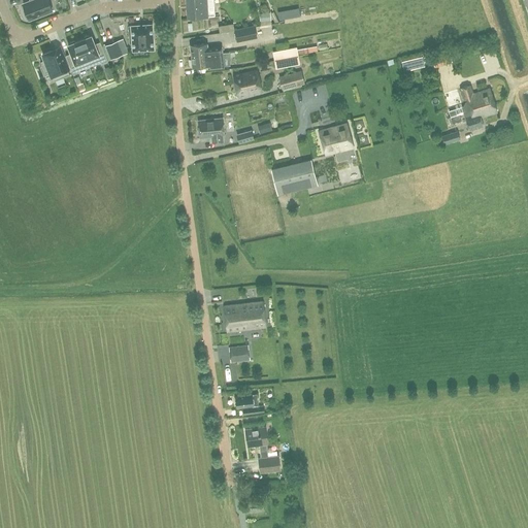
[(53,10),(47,0),(31,0),(24,3),(30,20),(53,10)]
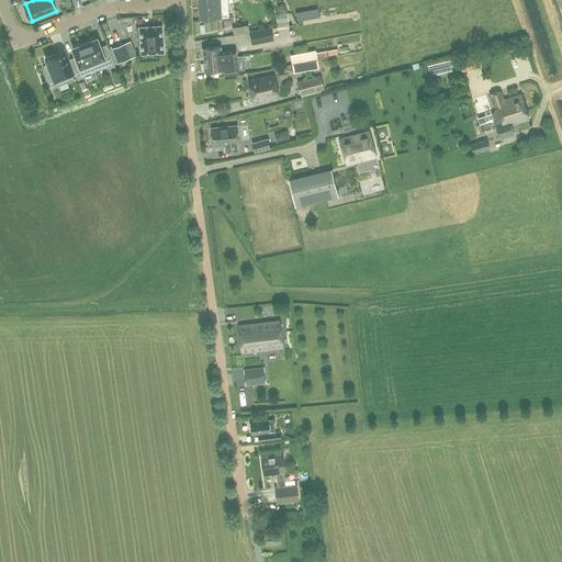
[(221,19),(220,0),(199,0),(200,20),(221,19)]
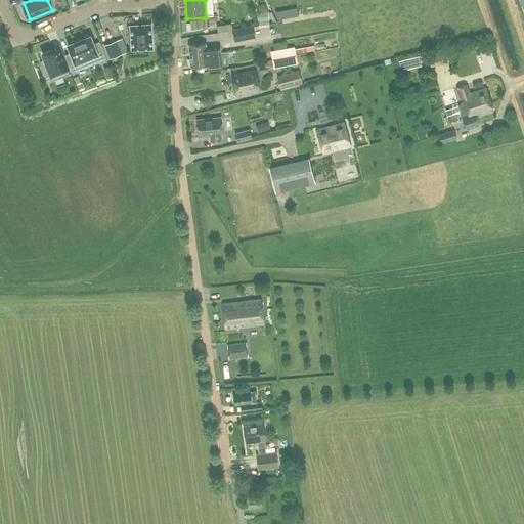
[(269,20),(268,12),(258,13),(258,22),(261,22),(269,20)]
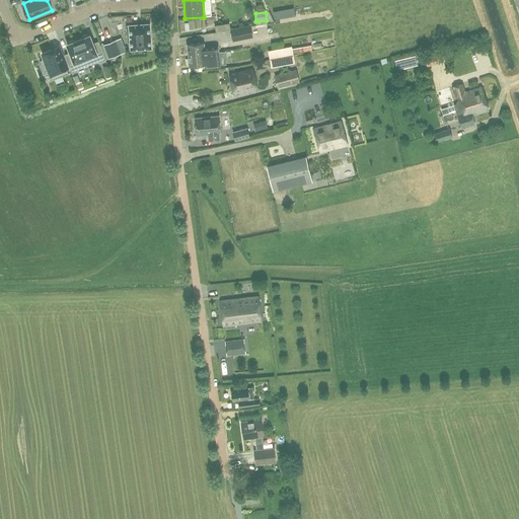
[(216,32),(231,30),(229,22),(215,25),(216,32)]
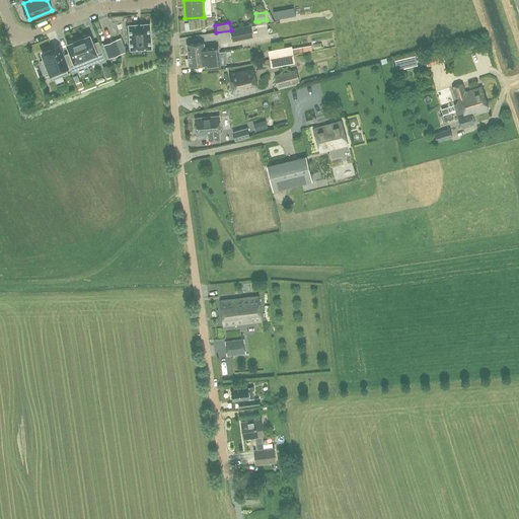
[(149,24),(127,25),(128,43),(131,42),(131,50),(132,50),(132,52),(142,52),(141,49),(151,49),(149,24)]
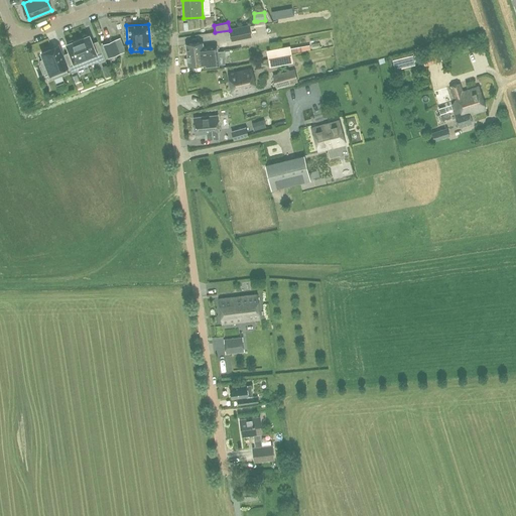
[(231,39),(251,36),(249,27),(230,30),(231,39)]
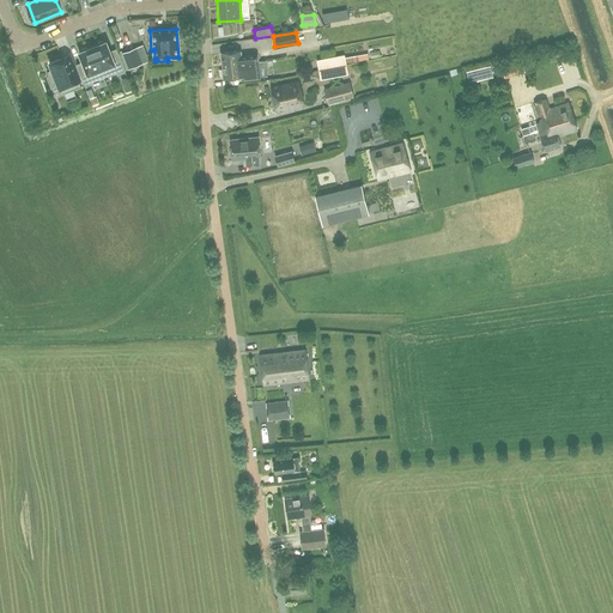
[(125,71),(117,53),(111,55),(105,42),(104,43),(102,41),(97,43),(97,46),(92,47),(104,77),(117,72),(119,73),(125,71)]
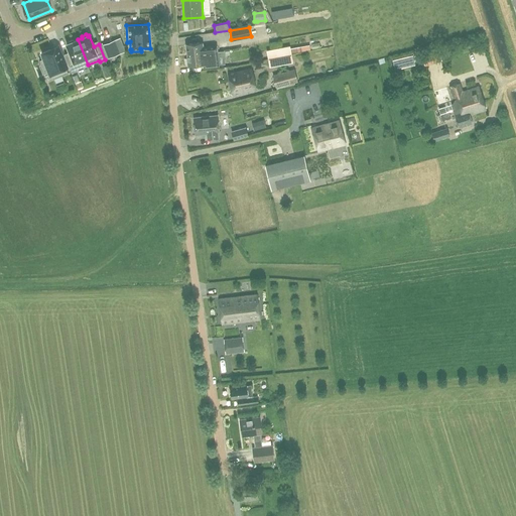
[(88,65),(78,39),(75,41),(73,40),(69,41),(68,43),(67,44),(71,55),(66,57),(72,73),(78,71),(77,70),(88,65)]
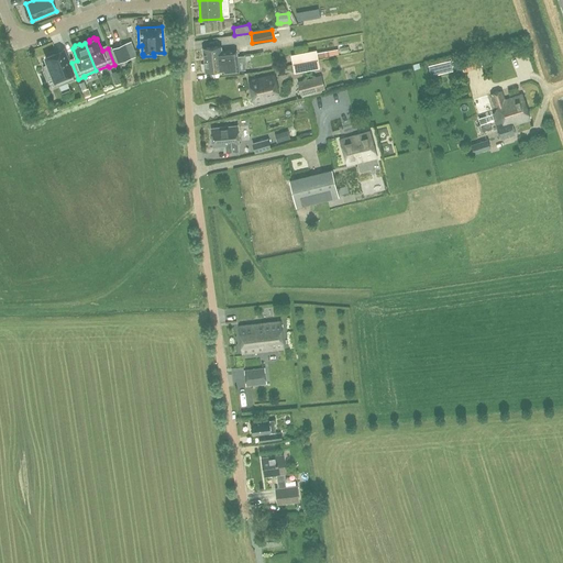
[(112,50),(119,64),(131,58),(125,44),(112,50)]
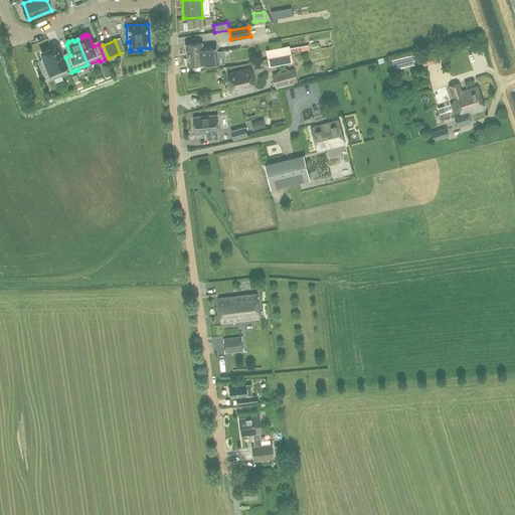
[(203,49),(203,43),(186,44),(187,55),(200,53),(216,52),(215,47),(203,49)]
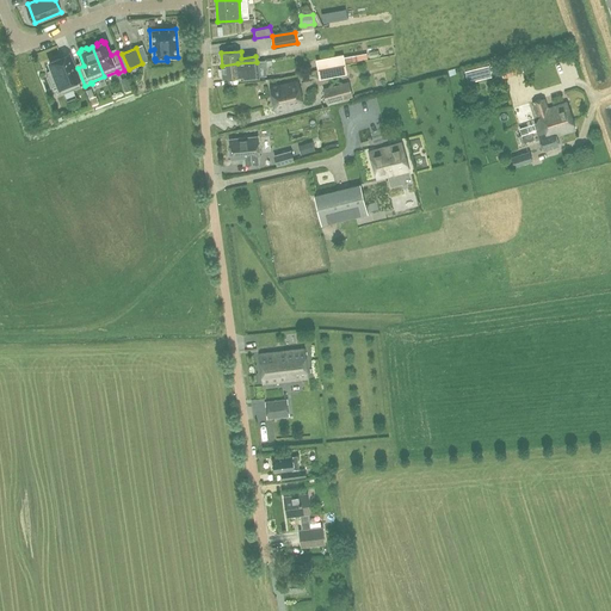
[(68,54),(49,62),(53,69),(47,72),(51,85),(57,82),(62,94),(81,86),(68,54)]
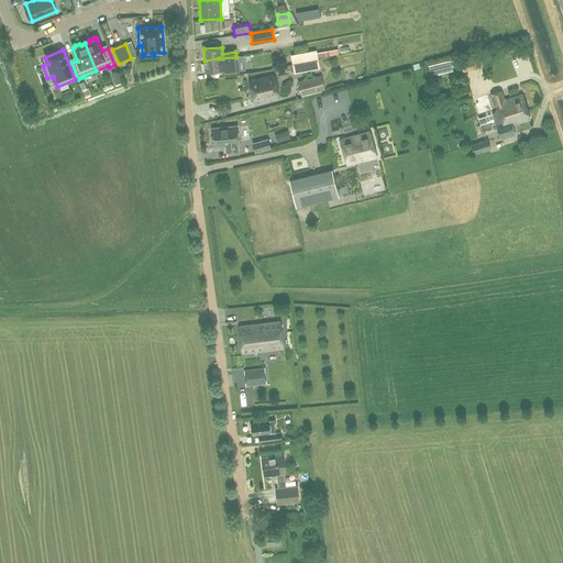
[(291,55),(293,64),(318,59),(317,51),(291,55)]
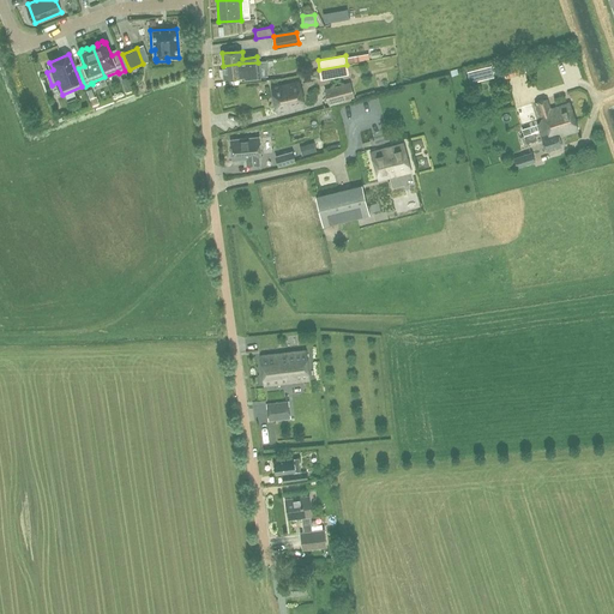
[(506,83),(528,76),(522,61),(500,68),(506,83)]
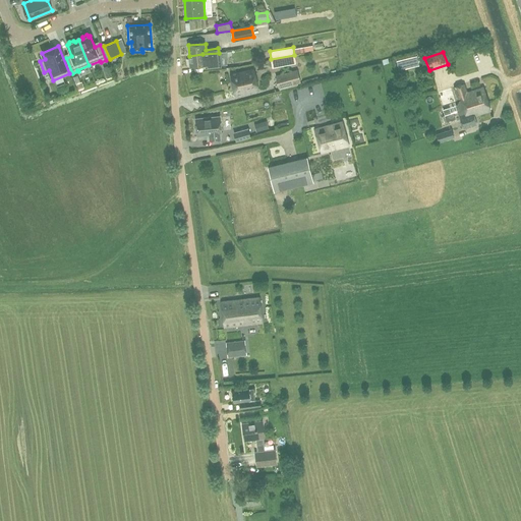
[(220,66),(219,58),(219,53),(203,54),(189,56),(190,66),(208,65),(208,68),(220,66)]
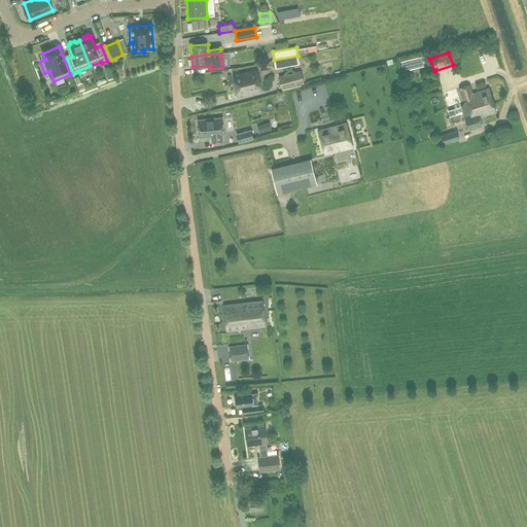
[(297,56),(274,60),(276,69),(300,64),(297,56)]
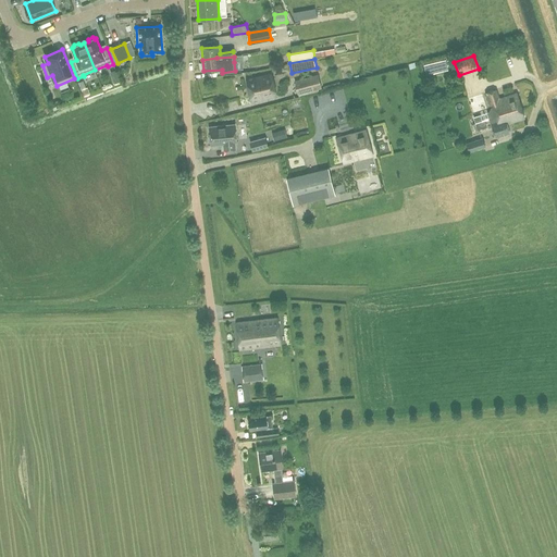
[(445,60),(423,65),(426,75),(448,70),(445,60)]
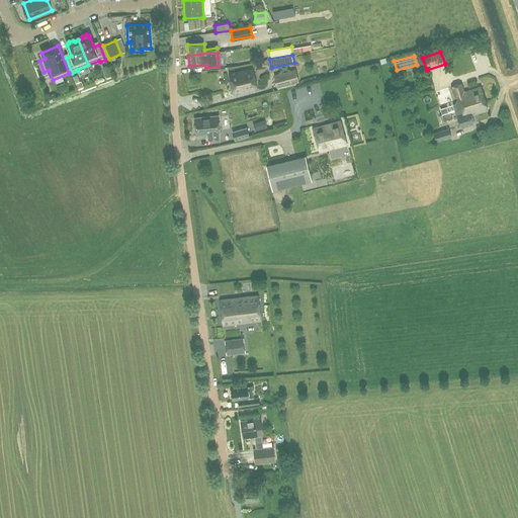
[(295,69),(274,75),(277,88),(278,90),(296,85),(296,83),(299,83),(295,69)]
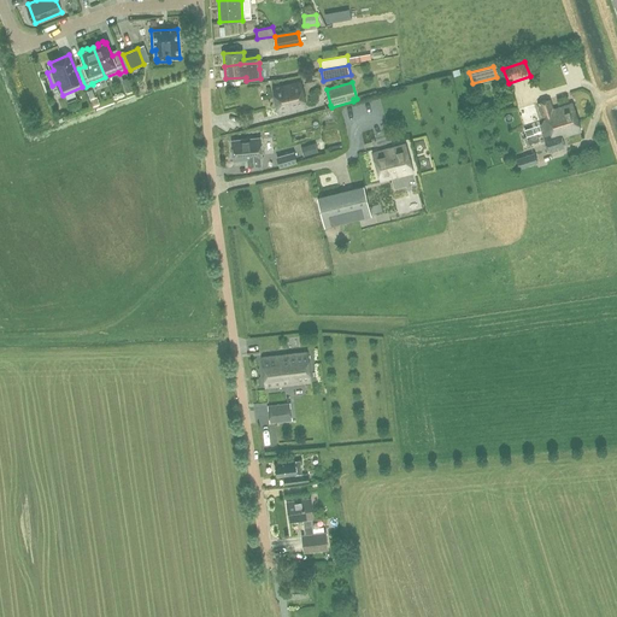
[(307,107),(301,83),(274,89),(280,113),(307,107)]
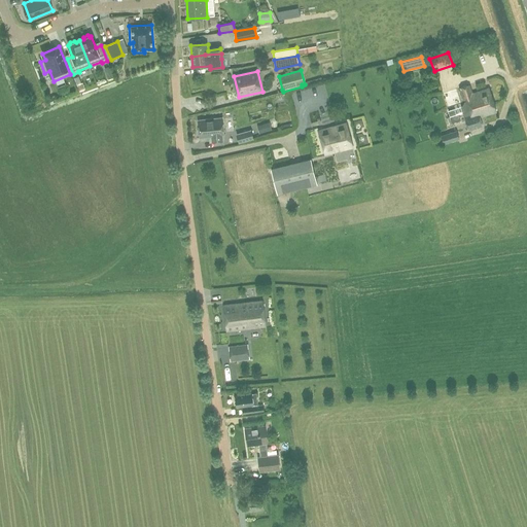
[(494,103),(489,89),(473,94),(470,84),(458,89),(462,101),(465,100),(466,101),(464,102),(462,106),(460,107),(462,112),(476,108),(477,109),(494,103)]
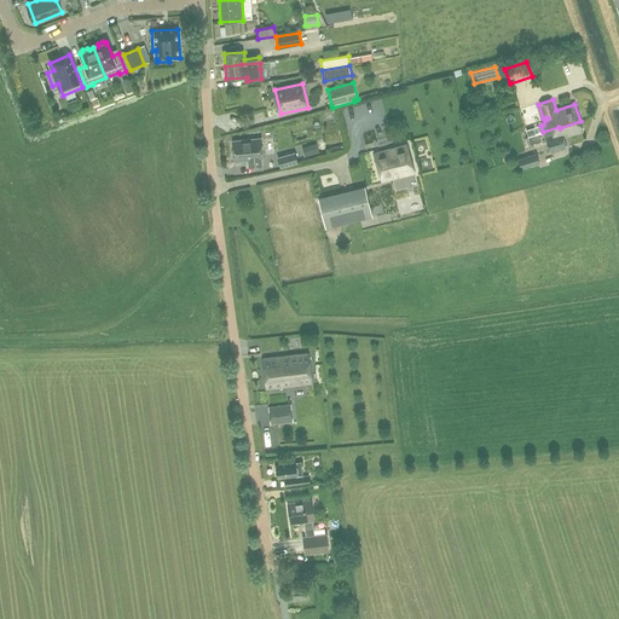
[(566,148),(563,138),(583,131),(580,121),(560,128),(559,127),(543,132),(545,138),(550,152),(566,148)]
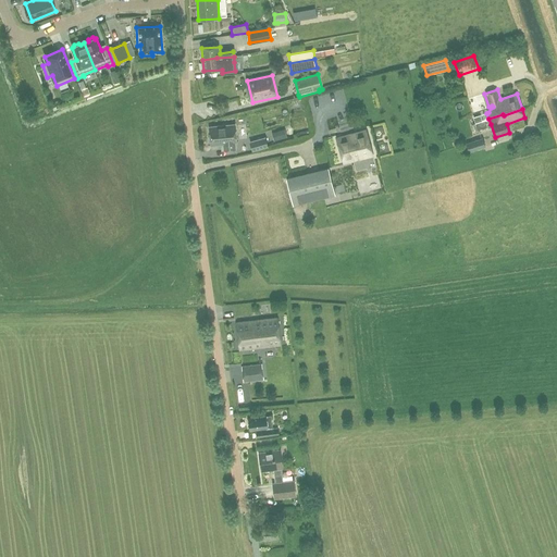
[(237,143),(235,124),(209,127),(210,137),(209,137),(210,144),(211,144),(211,146),(223,144),(224,150),(236,149),(235,143),(237,143)]
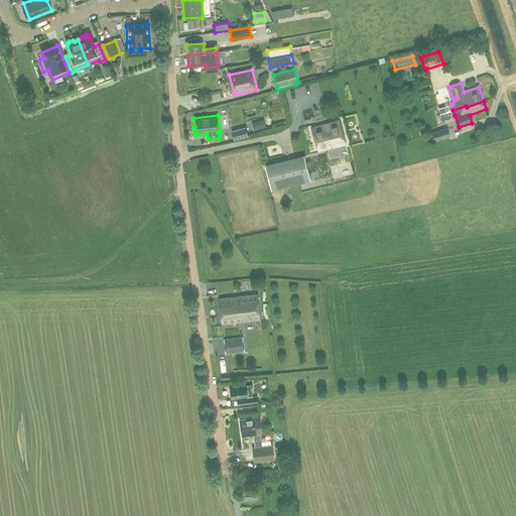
[(346,144),(340,120),(311,128),(318,151),(346,144)]
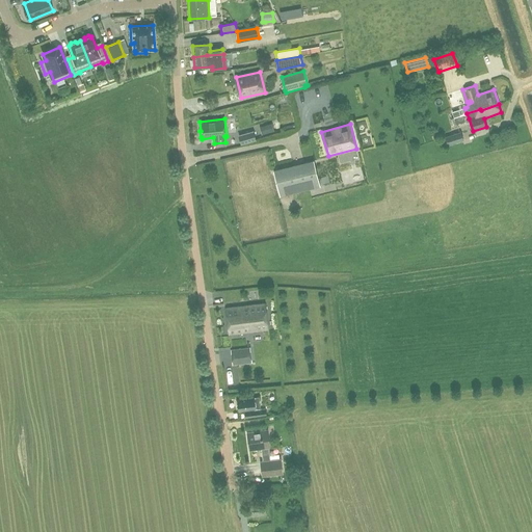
[(256,140),(254,132),(239,135),(241,144),(256,140)]
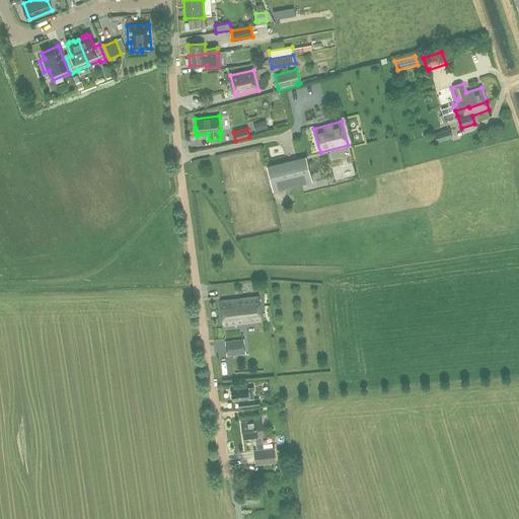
[(452,137),(449,129),(434,134),(437,142),(452,137)]
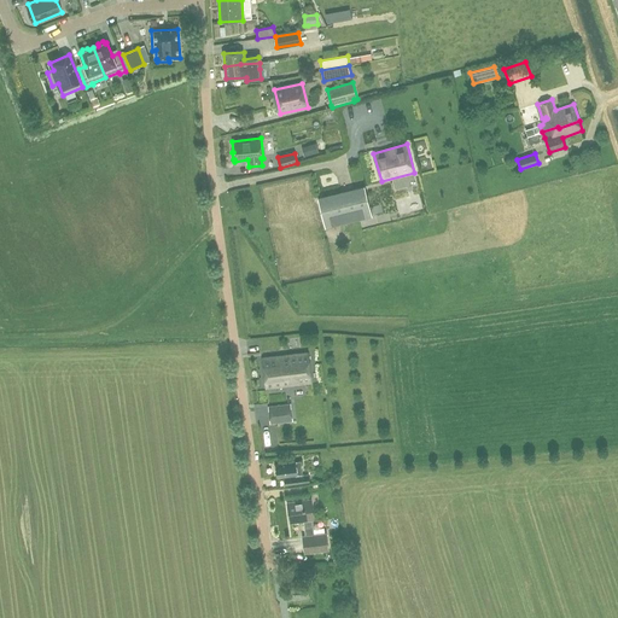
[(365,186),(316,197),(325,228),(372,217),(365,186)]
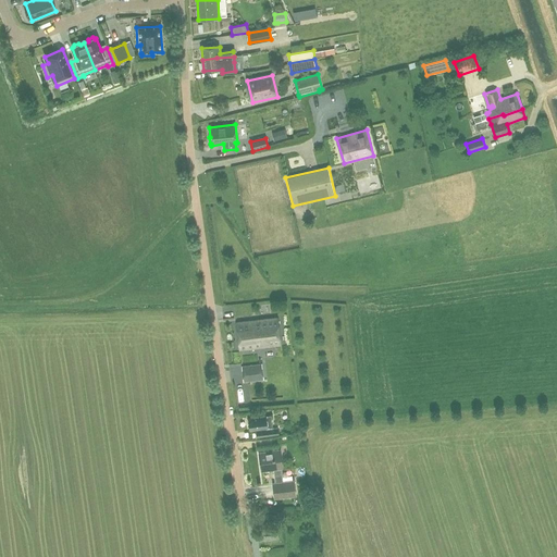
[(282,344),(279,318),(236,322),(239,349),(282,344)]
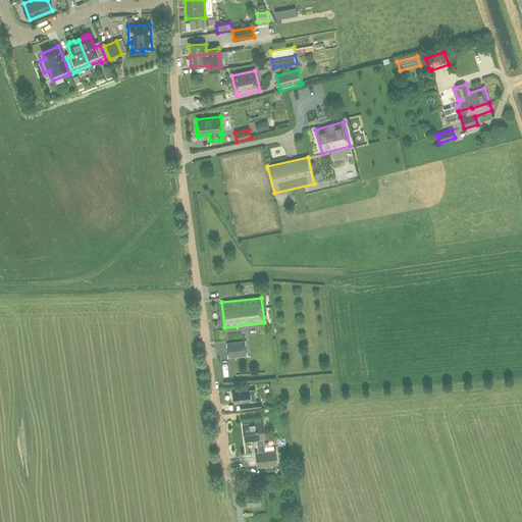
[(239,342),(226,344),(228,358),(241,356),(239,342)]
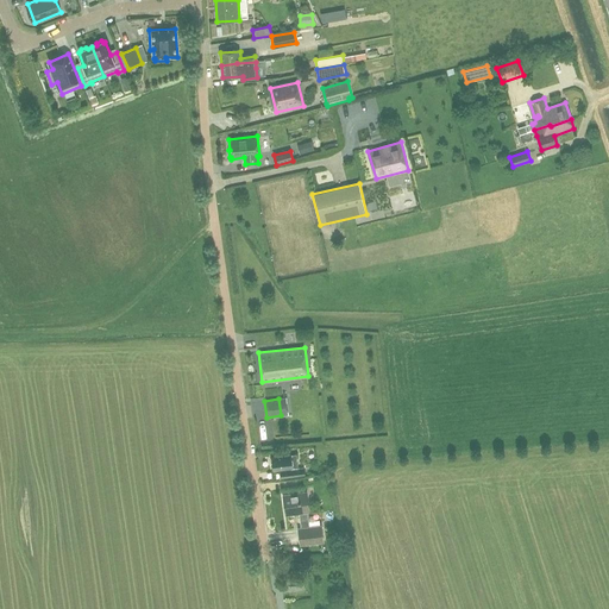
[(297,468),(296,454),(292,456),(292,454),(271,457),(274,470),(297,468)]
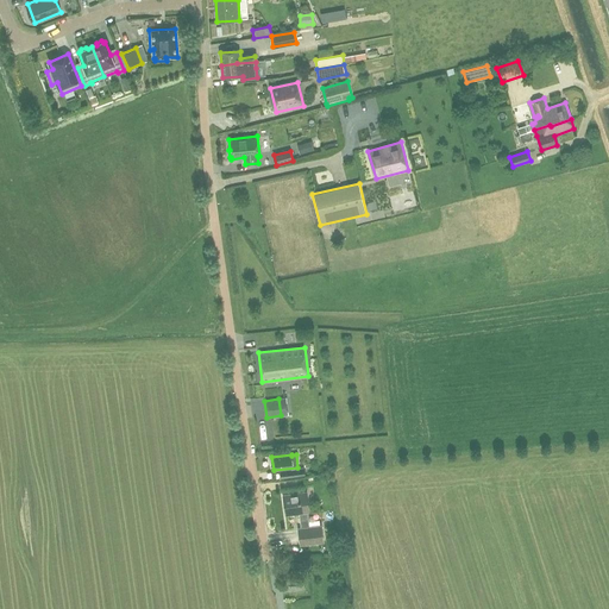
[(281,479),(306,476),(305,468),(280,471),(281,479)]
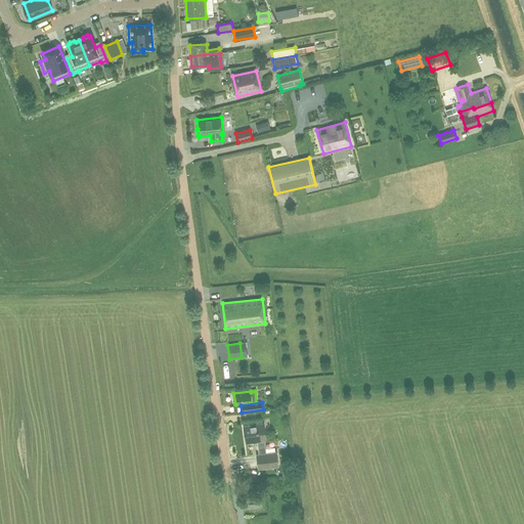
[(266,452),(265,446),(264,440),(266,440),(264,424),(244,426),(246,443),(258,441),(258,447),(257,447),(258,453),(256,453),(258,470),(279,467),(277,451),(266,452)]
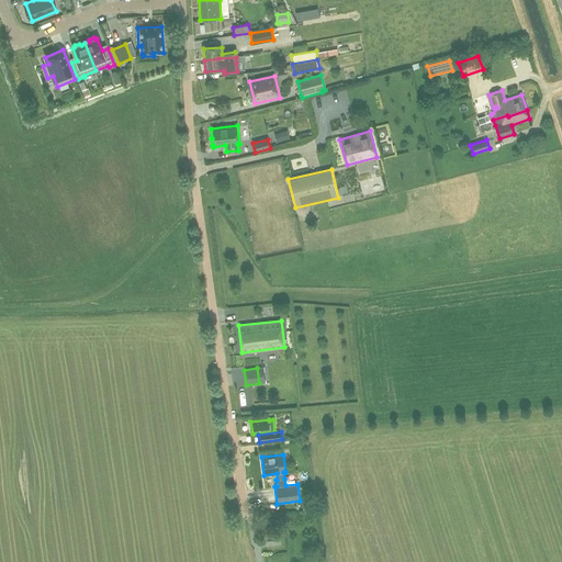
[(280,543),(278,531),(265,534),(267,546),(280,543)]
